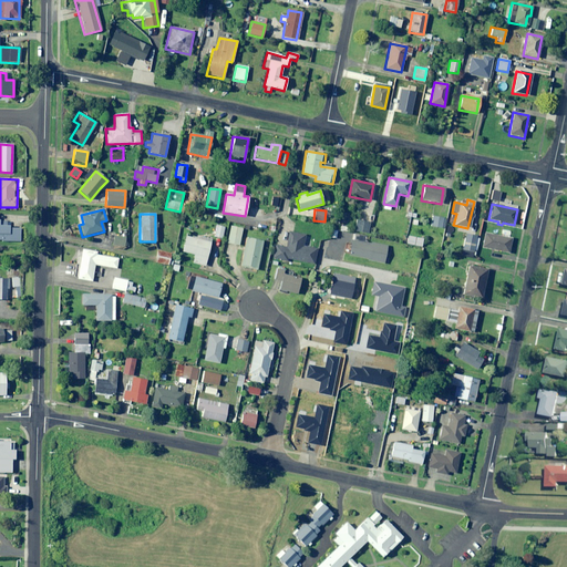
[(444,219),(431,217),(429,227),(443,228),(444,219)]
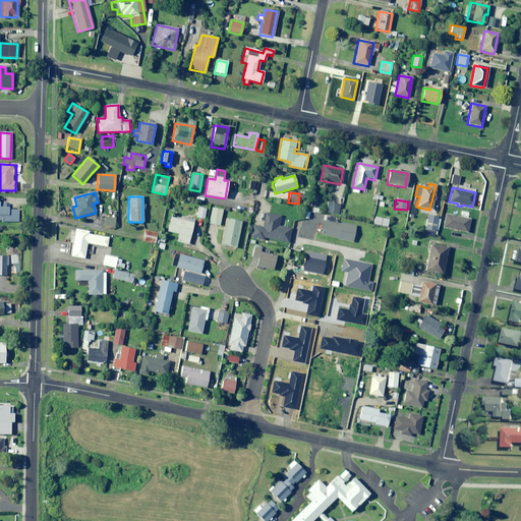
[(0,220),(1,221),(0,222),(18,223),(18,222),(18,212),(16,212),(17,210),(8,210),(5,204),(3,204),(0,200),(0,220)]
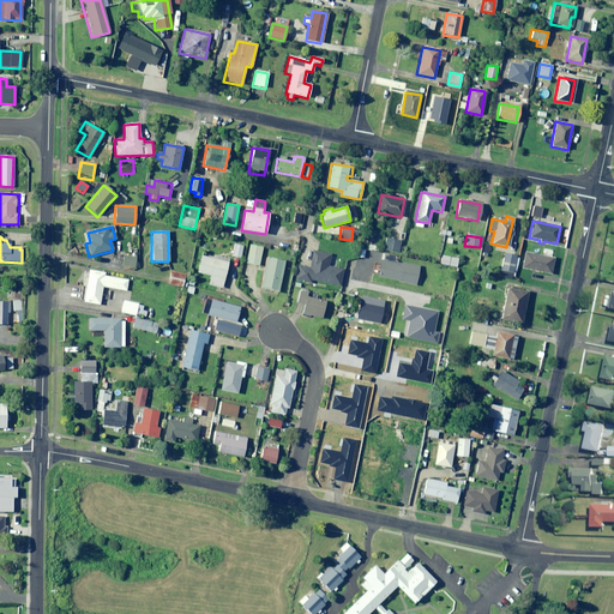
[(399,241),(385,239),(384,251),(398,253),(399,241)]
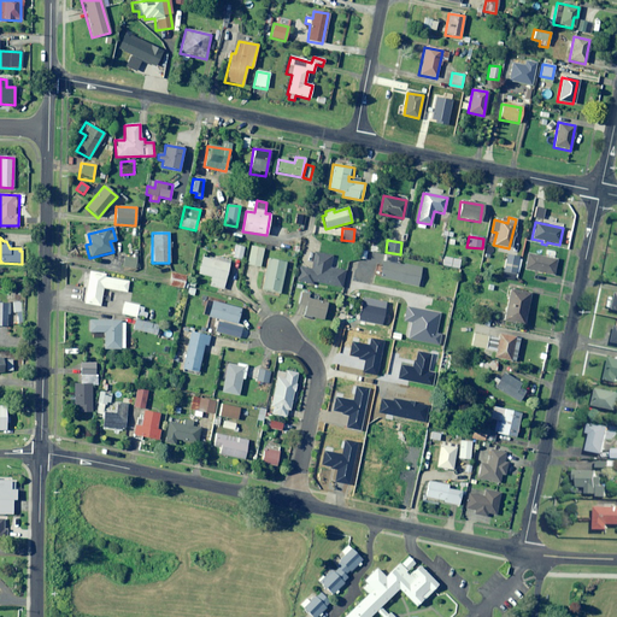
[(244,247),(235,246),(233,258),(241,259),(244,247)]
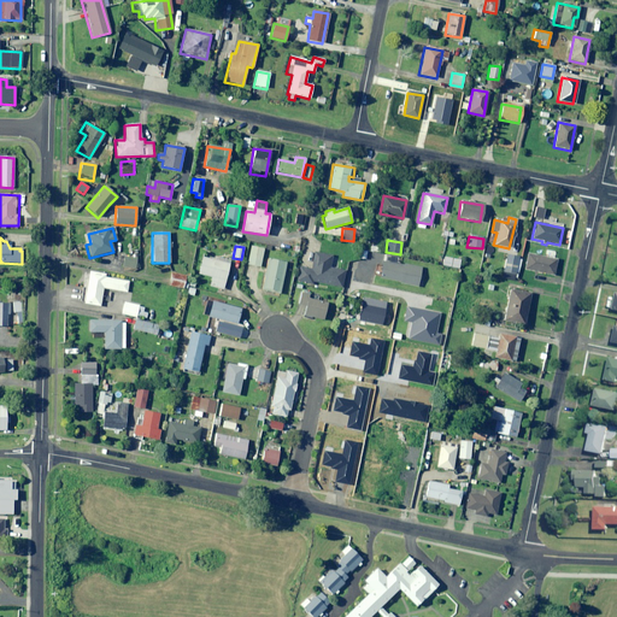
[(263,248),(251,246),(247,265),(259,268),(263,248)]
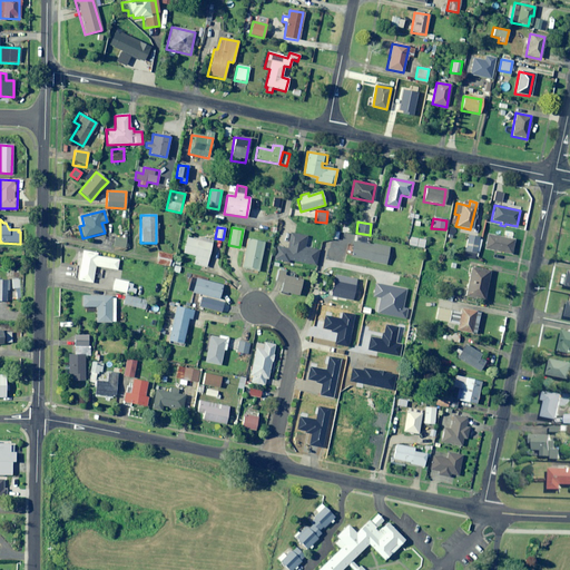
[(306,237),(290,233),(286,248),(276,246),(274,261),(287,263),(287,265),(314,271),(318,251),(304,247),(306,237)]
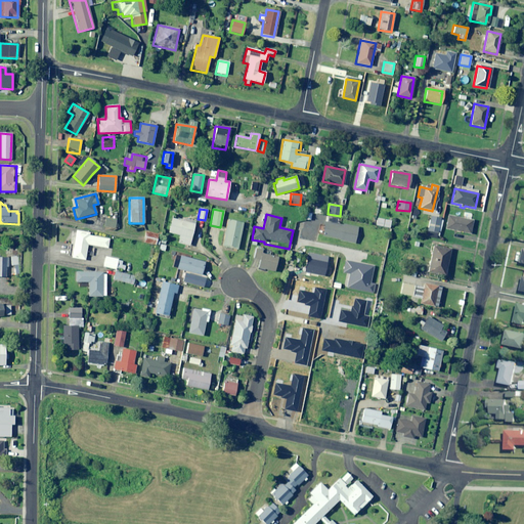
[(427,231),(441,233),(443,221),(439,221),(439,218),(429,216),(427,231)]
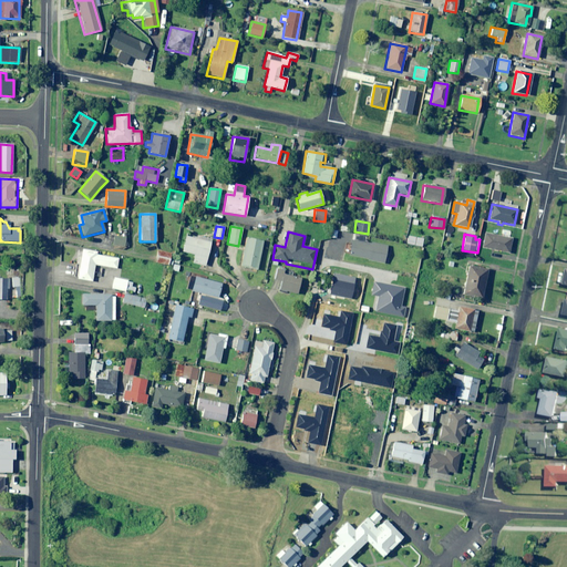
[(126,239),(122,236),(113,236),(112,247),(126,248),(126,239)]
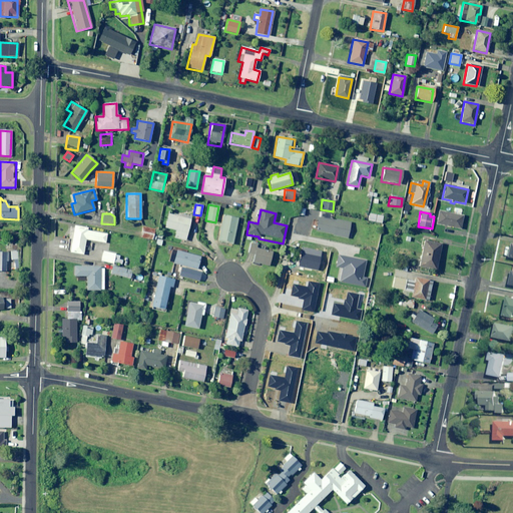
[(189,219),(167,214),(164,227),(175,230),(173,238),(184,240),(189,219)]
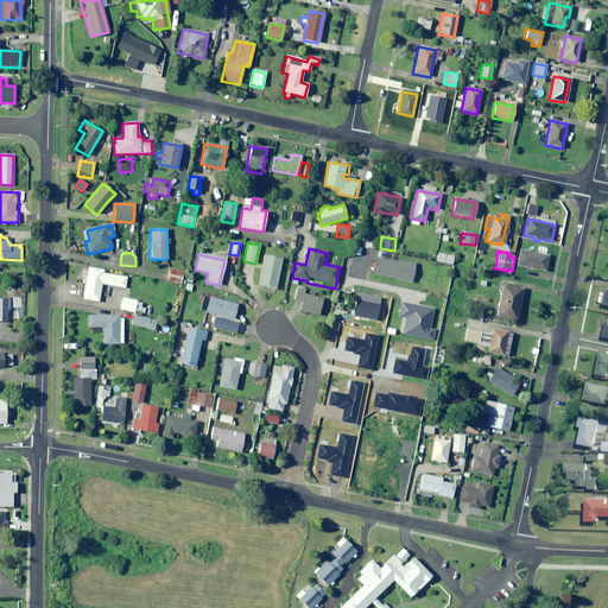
[(453,255),(437,254),(436,263),(451,265),(453,255)]
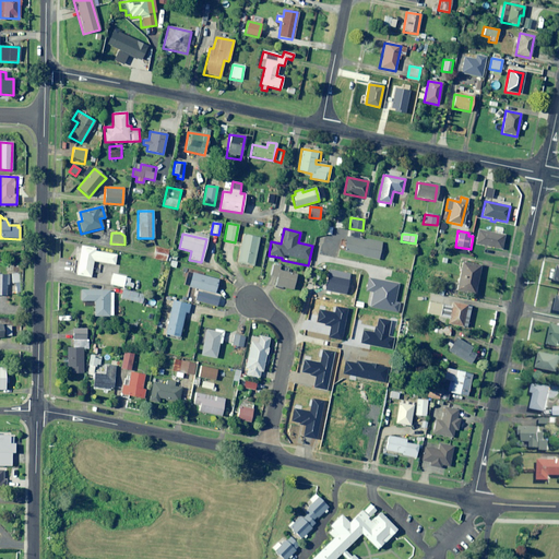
[(259,238),(242,235),(236,263),(252,266),(259,238)]
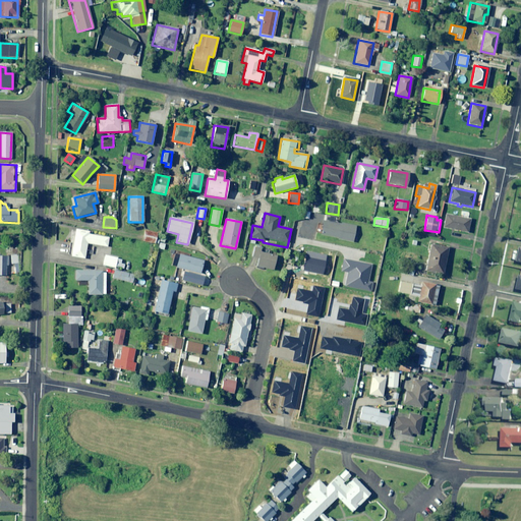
[(355,226),(322,221),(320,235),(337,238),(337,239),(353,242),(355,226)]
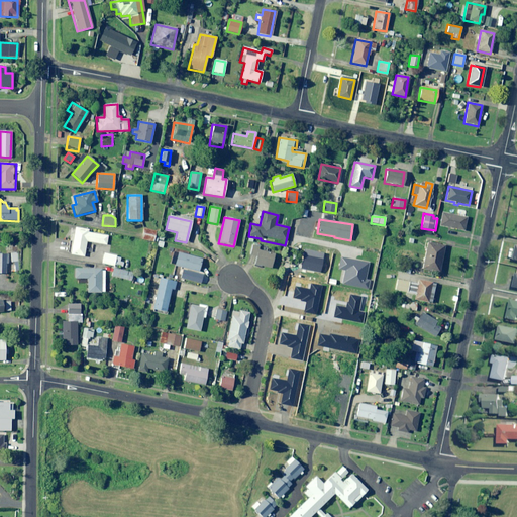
[(69,254),(69,255),(83,257),(86,241),(106,245),(107,236),(88,232),(88,230),(74,227),(74,231),(71,230),(70,240),(67,253),(69,254)]
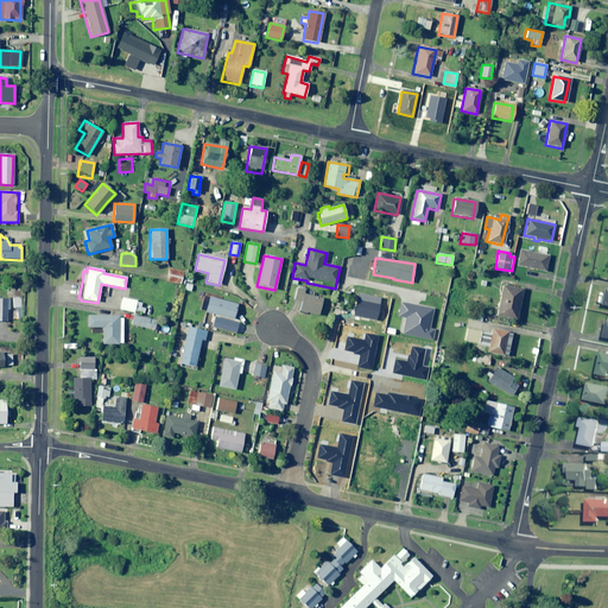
[(187,273),(169,270),(165,282),(184,286),(187,273)]
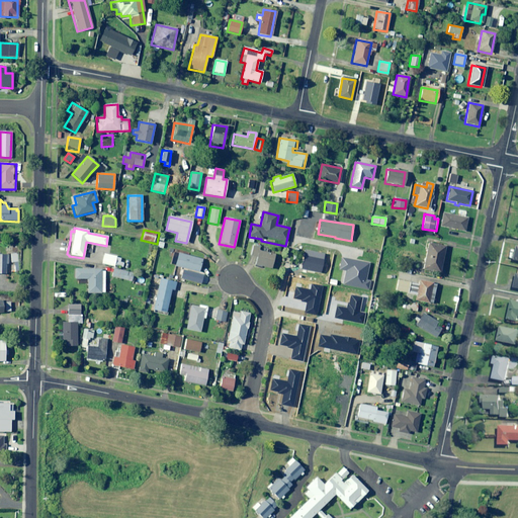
[(444,247),(427,243),(422,269),(439,273),(444,247)]
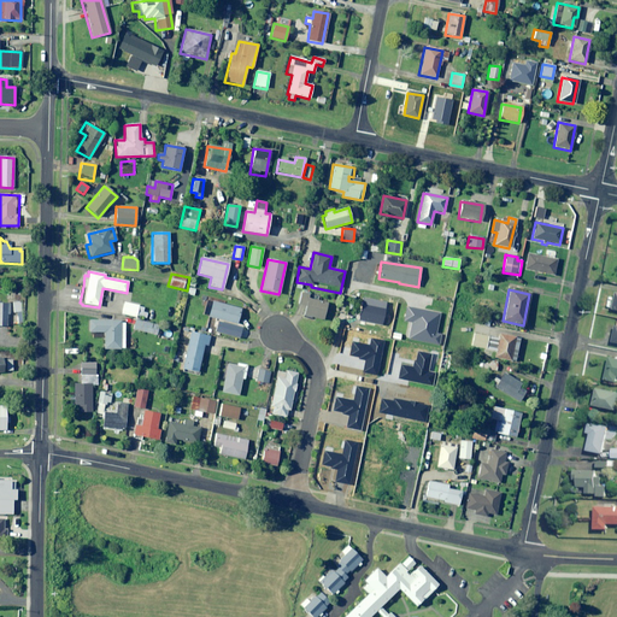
[(318,295),(300,292),(298,305),(305,306),(303,316),(323,319),(327,303),(317,301),(318,295)]
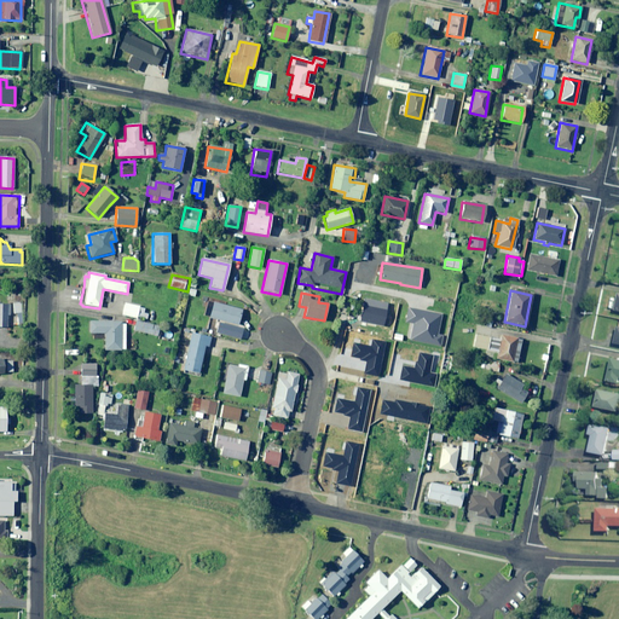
[(22,299),(12,299),(12,314),(16,314),(16,325),(23,325),(22,299)]
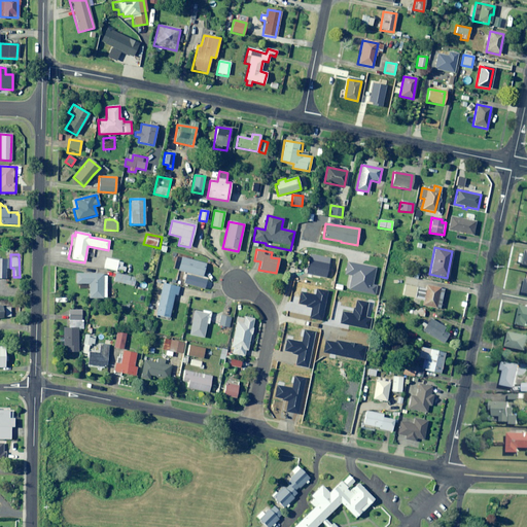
[(205,265),(176,256),(172,269),(190,275),(187,287),(197,290),(201,276),(202,277),(205,265)]
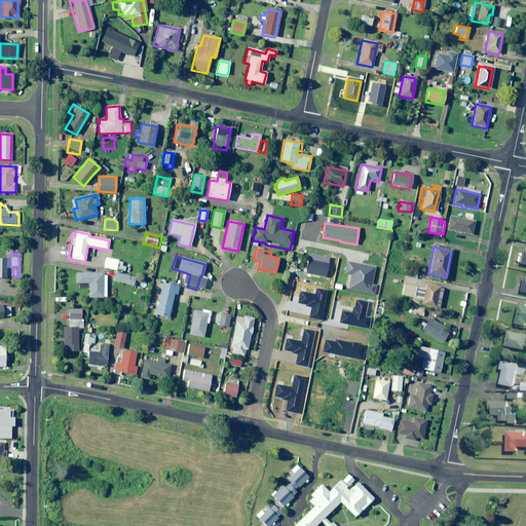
[(118,259),(104,257),(102,268),(115,271),(118,259)]
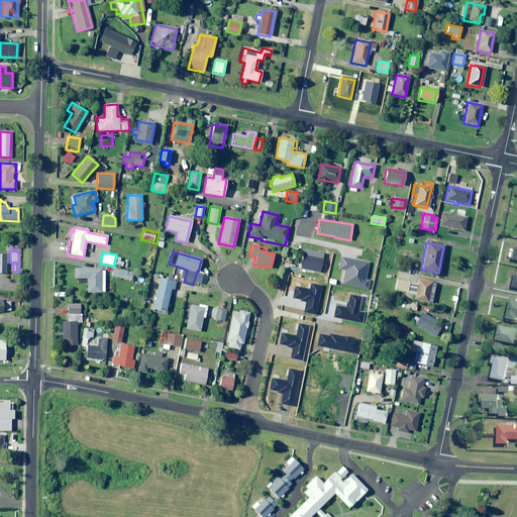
[(0,274),(6,274),(5,273),(12,273),(12,265),(9,265),(9,255),(0,254),(0,274)]
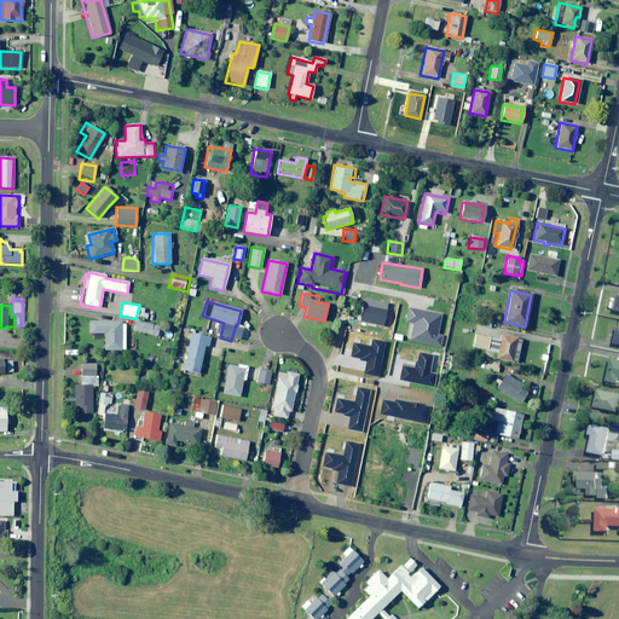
[(125,323),(88,322),(88,334),(103,334),(103,352),(125,352),(125,323)]
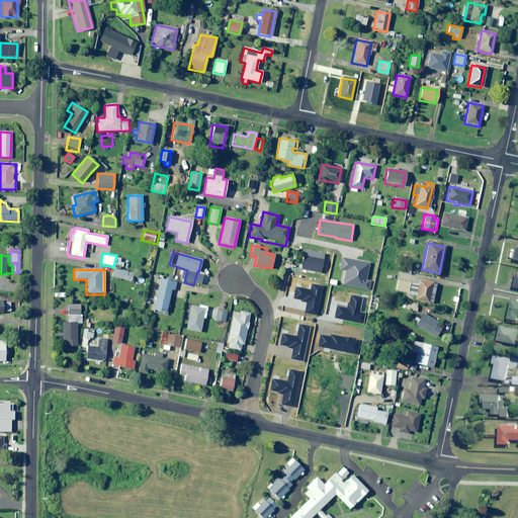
[(133,273),(113,269),(111,277),(131,281),(133,273)]
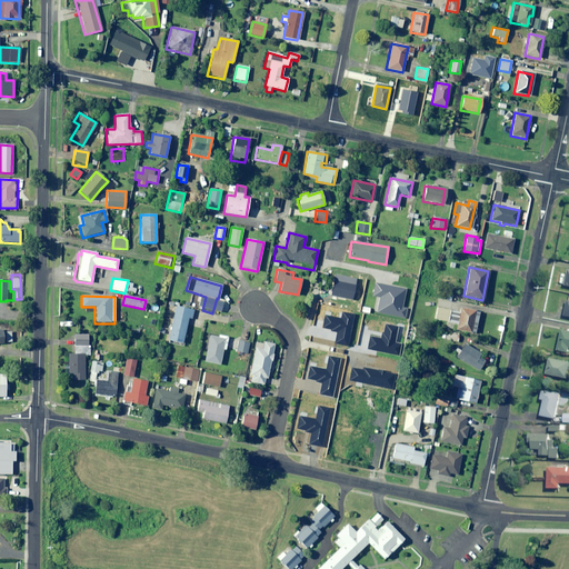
[(192,310),(175,307),(167,340),(173,342),(171,349),(181,351),(187,326),(189,319),(191,319),(192,310)]
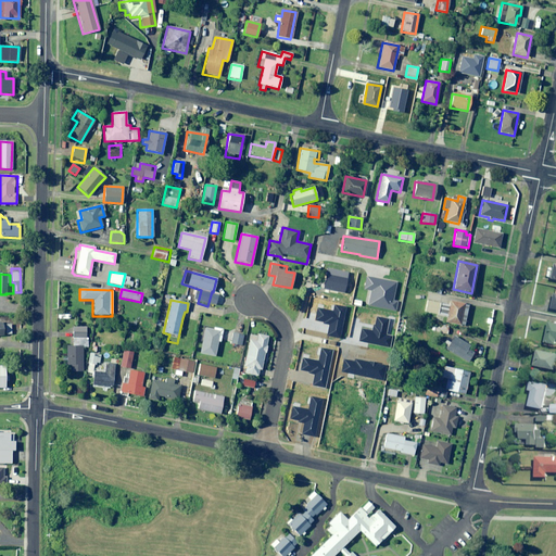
[(464,303),(450,301),(449,305),(427,301),(425,312),(445,316),(444,323),(464,326),(468,304),(464,303)]
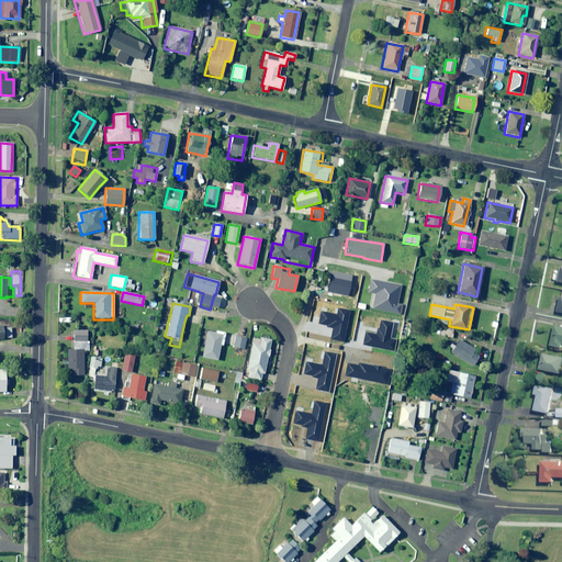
[(561,348),(561,346),(561,327),(554,326),(551,346),(561,348)]
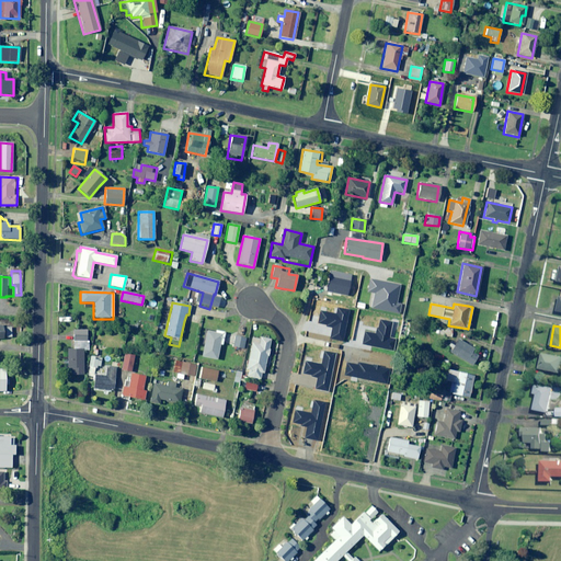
[(451,329),(441,328),(439,335),(450,338),(451,329)]
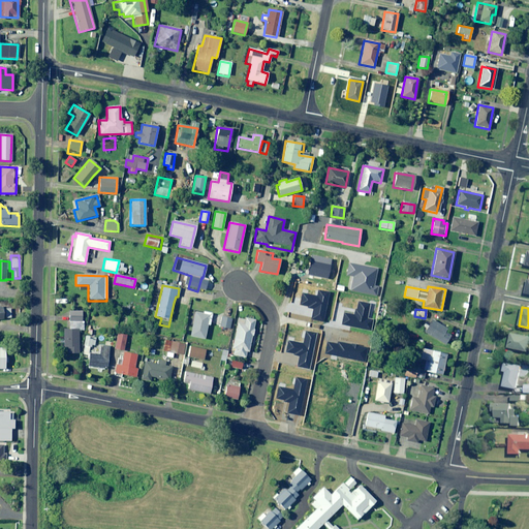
[(85,311),(68,311),(68,329),(62,329),(62,347),(67,347),(67,353),(76,353),(78,331),(84,331),(85,311)]
